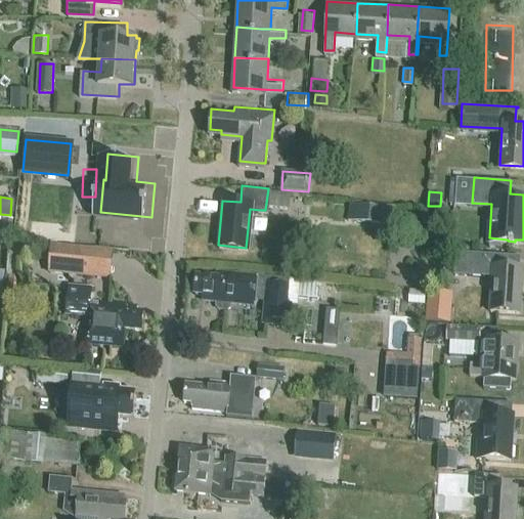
[(388,224),(390,208),(369,205),(367,221),(388,224)]
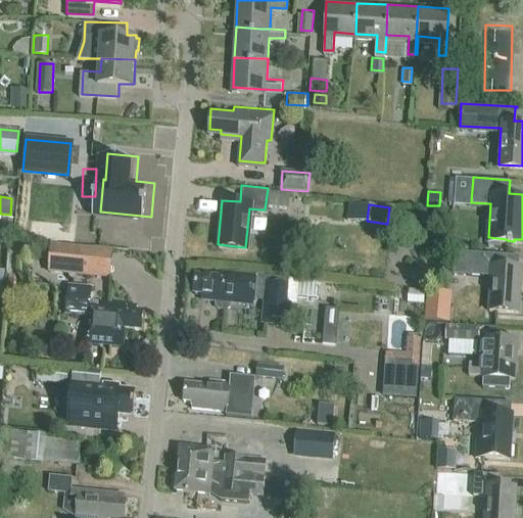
[(13,216),(2,215),(0,232),(12,233),(13,216)]
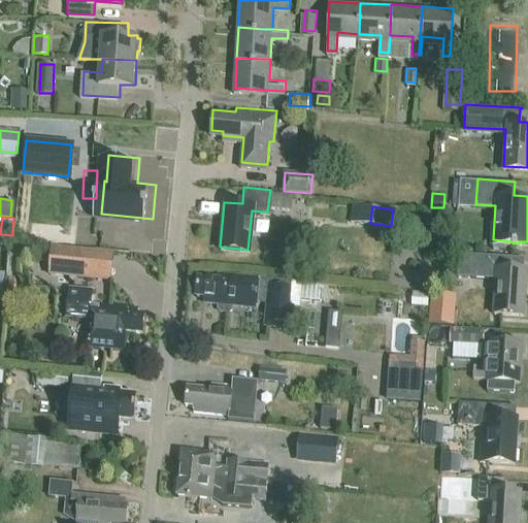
[(51,244),(48,269),(91,273),(93,249),(51,244)]
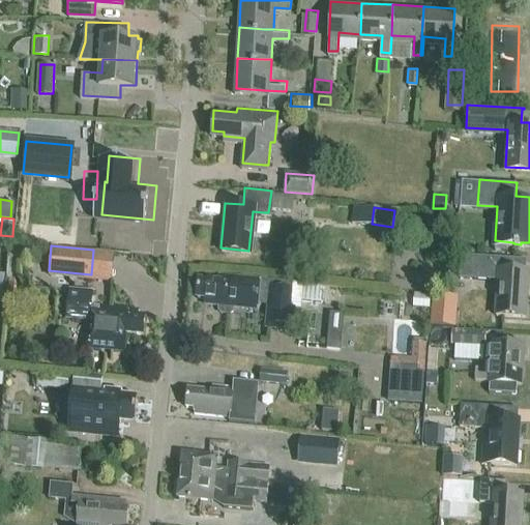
[(460,253),(459,276),(487,278),(499,278),(497,313),(525,314),(527,268),(508,267),(509,255),(488,254),(460,253)]
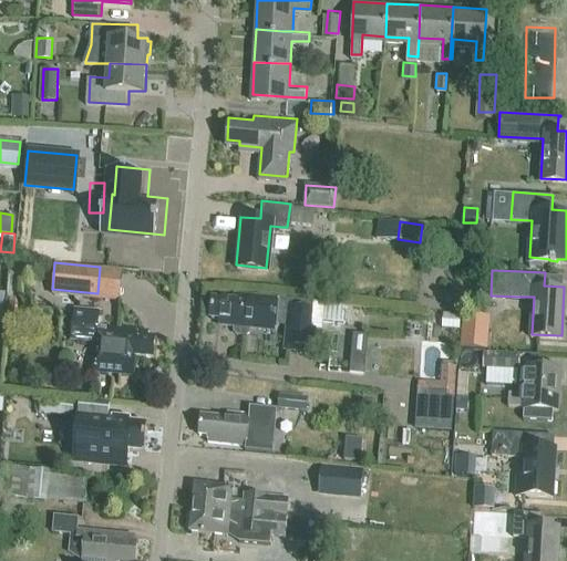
[(272,313),(271,321),(288,323),(286,347),(312,350),(315,325),(310,324),(311,305),(286,302),(287,297),(274,295),(260,294),(237,292),(237,298),(212,295),(210,315),(218,317),(218,322),(234,323),(233,328),(236,332),(245,332),(248,330),(249,325),(257,325),(258,312),(272,313)]
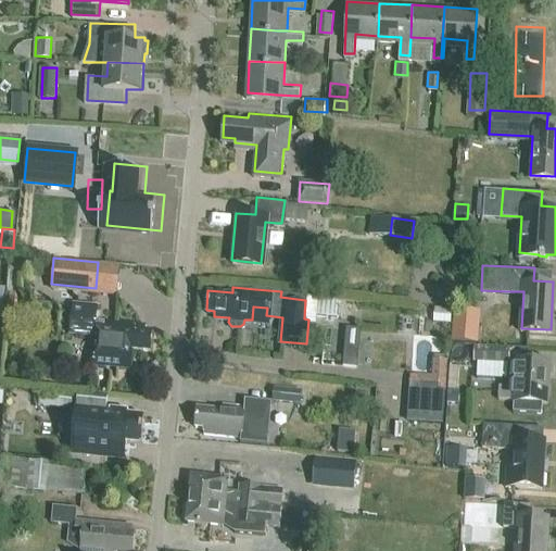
[(20,290),(9,289),(7,309),(17,310),(20,290)]
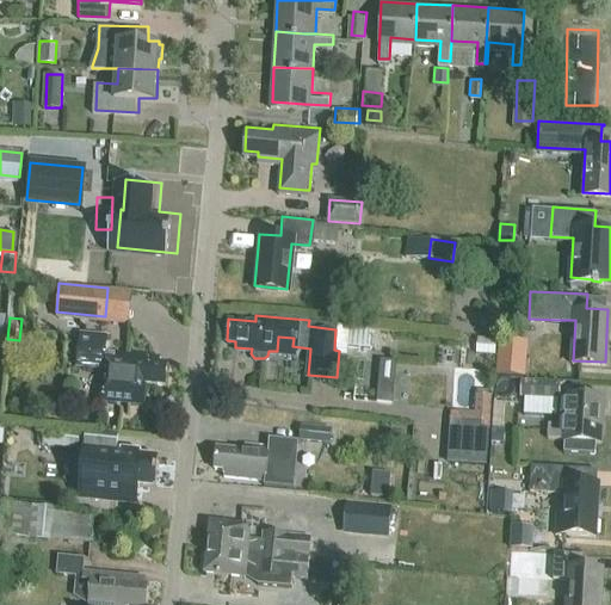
[(337,340),(371,341),(372,321),(337,320),(337,340)]
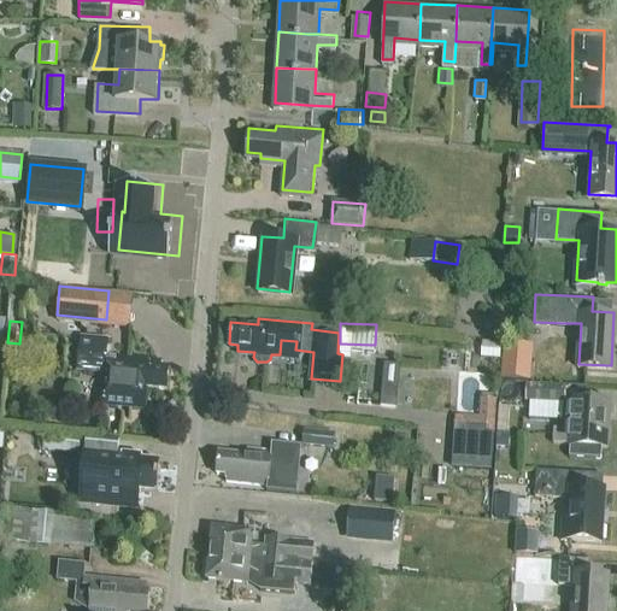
[(76,366),(100,369),(98,400),(142,404),(145,383),(164,386),(166,364),(159,363),(159,357),(105,352),(107,334),(78,332),(76,366)]
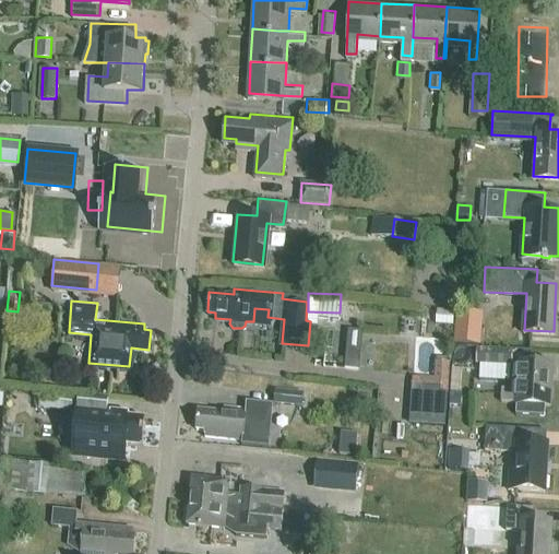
[(456,308),(453,340),(479,343),(483,310),(456,308)]
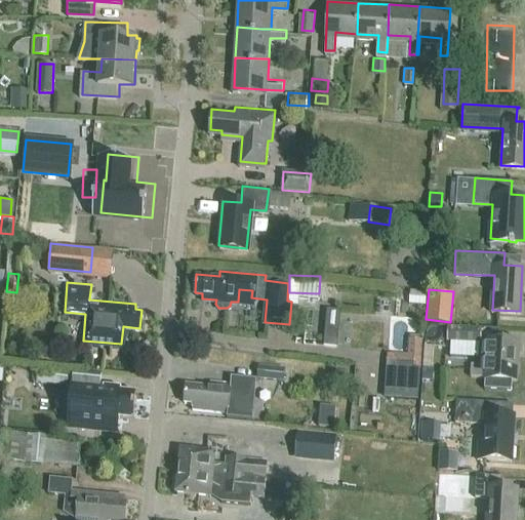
[(450,338),(449,352),(478,354),(479,341),(480,341),(481,325),(447,322),(446,337),(450,338)]
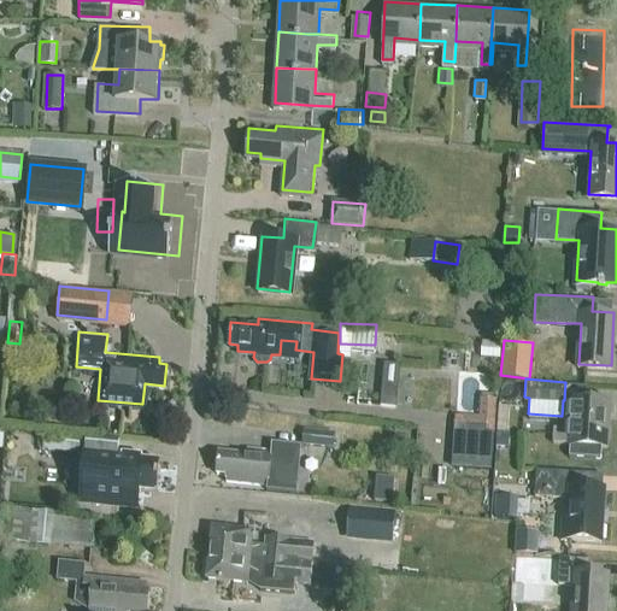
[(382,381),(381,401),(397,404),(398,382),(382,381)]
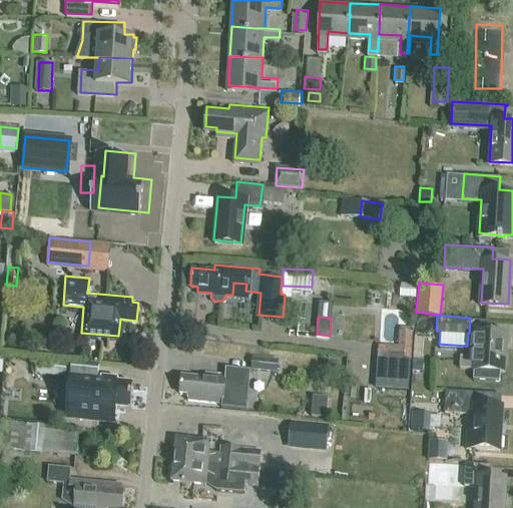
[(385,343),(384,356),(411,358),(413,329),(399,328),(398,344),(385,343)]
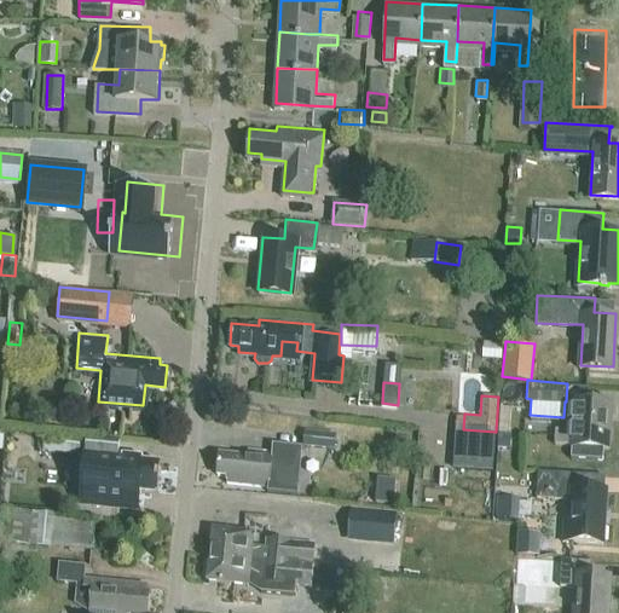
[(572,441),(572,444),(608,446),(611,400),(574,399),(573,428),(556,428),(556,440),(572,441)]
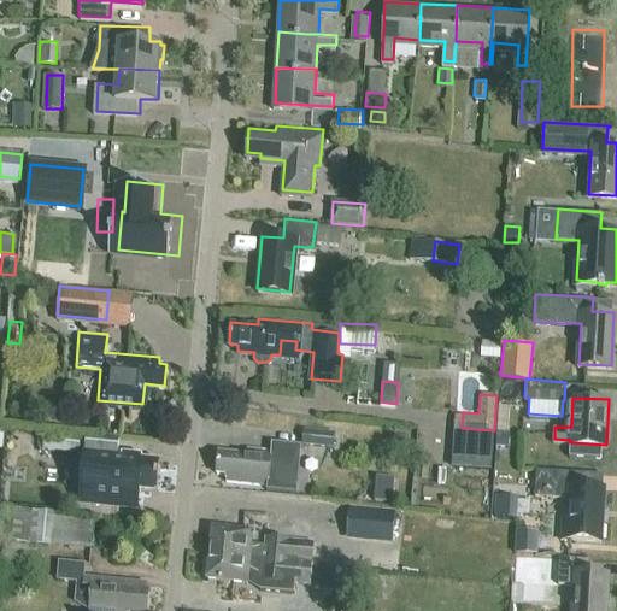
[(75,406),(47,404),(46,422),(72,426),(75,406)]
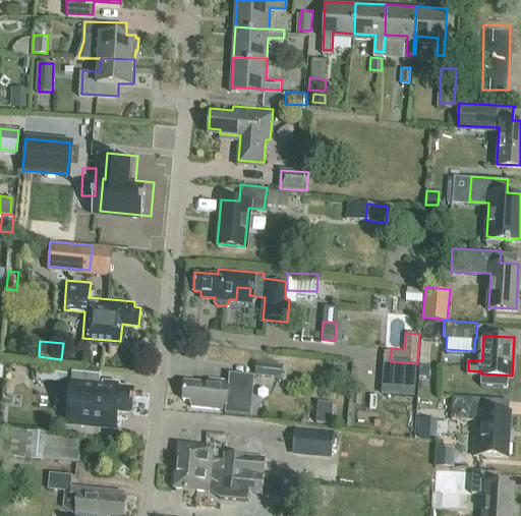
[(80,363),(101,365),(102,355),(81,353),(80,363)]
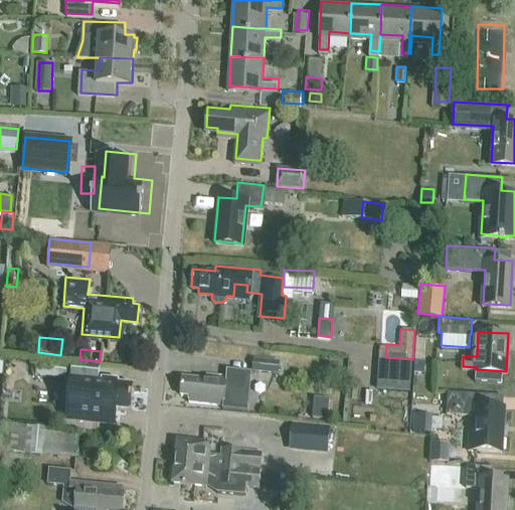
[(255,355),(254,367),(279,370),(280,358),(255,355)]
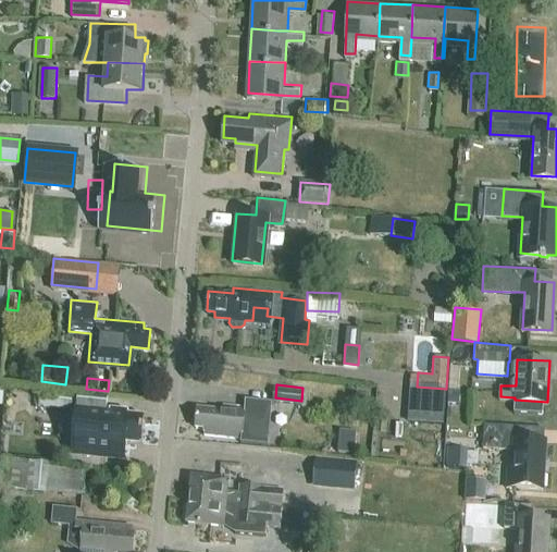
[(107,393),(78,390),(39,385),(37,403),(75,407),(71,450),(123,455),(124,440),(140,441),(143,415),(127,413),(127,409),(108,407),(108,409),(106,409),(107,393)]
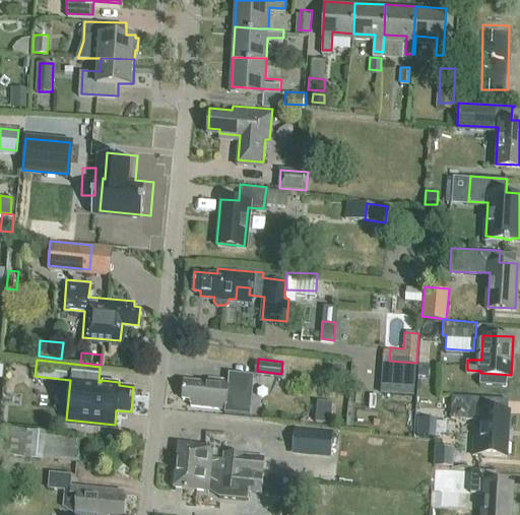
[(418,362),(417,374),(428,374),(429,363),(418,362)]
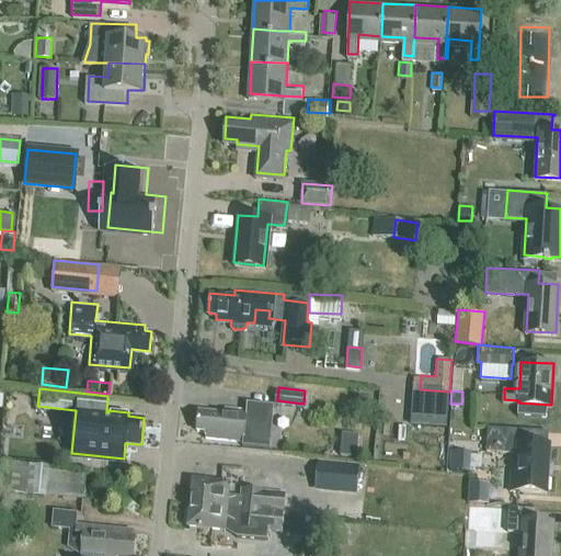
[(199,408),(197,428),(206,429),(205,434),(243,439),(243,441),(242,441),(242,442),(270,445),(274,401),(247,399),(247,400),(252,400),(251,409),(247,408),(247,407),(224,405),(224,410),(199,408)]
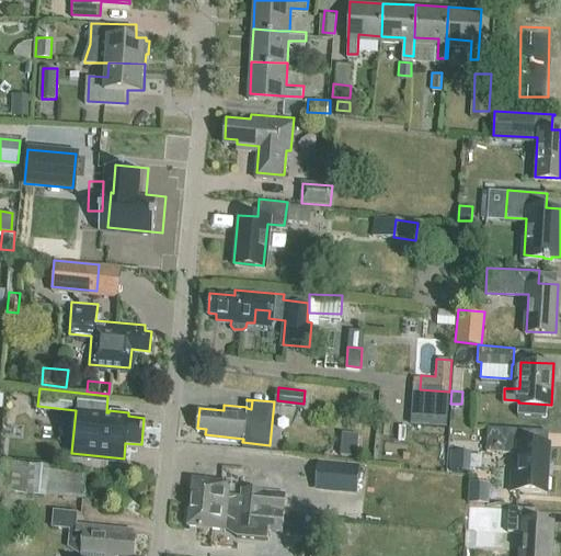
[(546,489),(549,442),(527,440),(528,427),(488,424),(487,449),(517,451),(516,468),(511,468),(510,487),(546,489)]
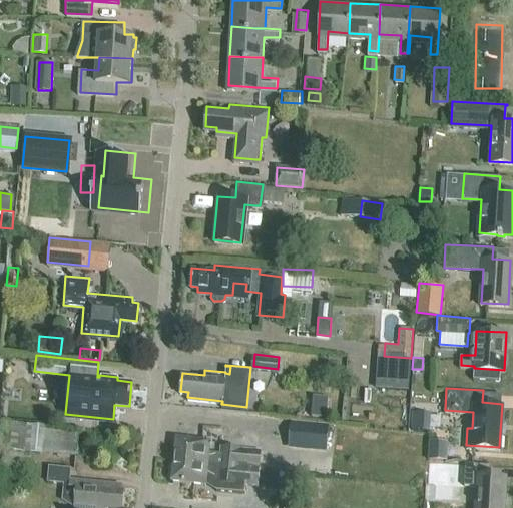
[(431,411),(412,410),(411,427),(430,429),(431,411)]
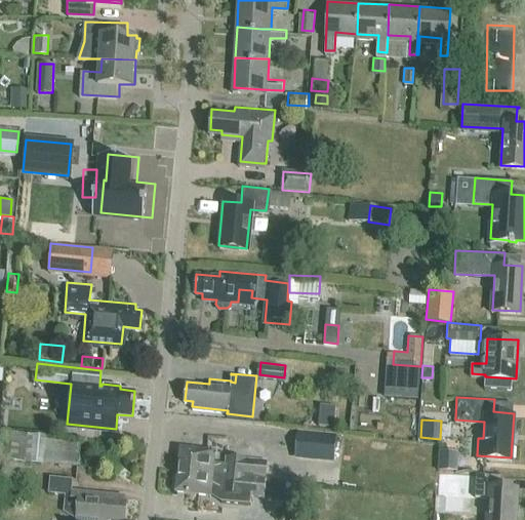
[(297,429),(295,456),(333,460),(336,432),(297,429)]
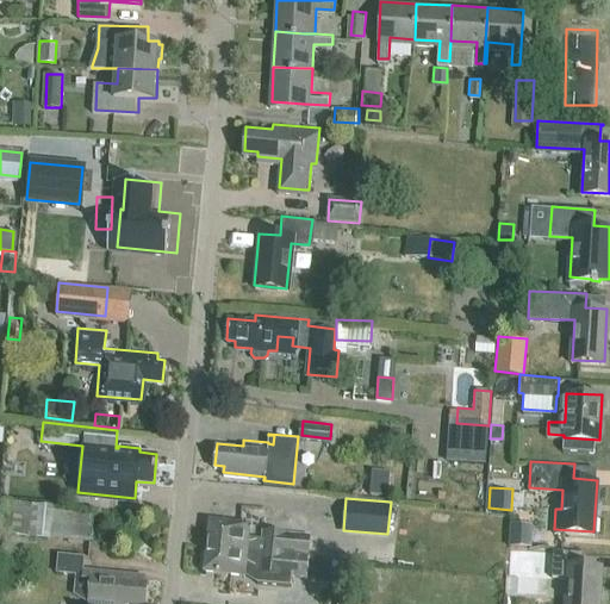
[(31,503),(6,500),(4,533),(29,535),(31,503)]
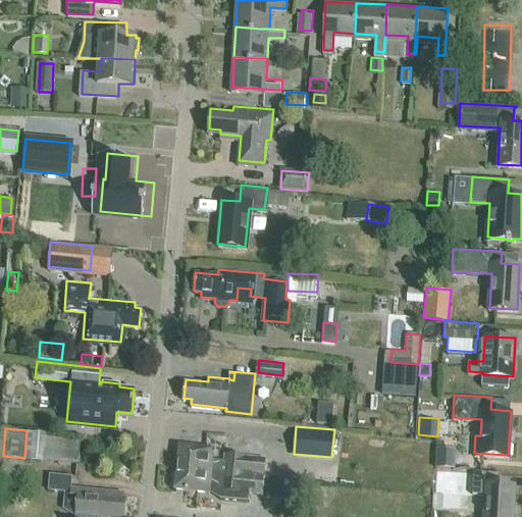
[(27,430),(24,458),(43,459),(45,431),(27,430)]
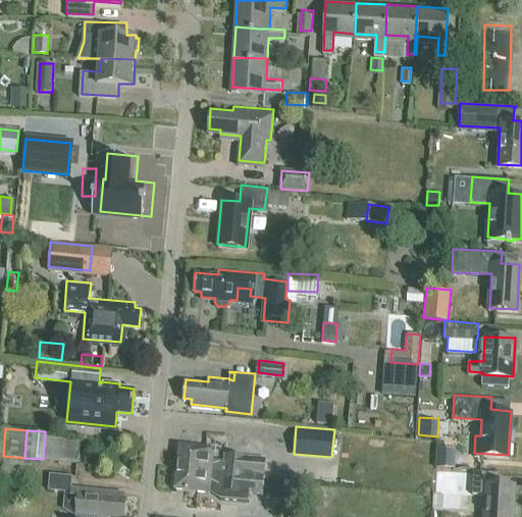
[(76,441),(48,440),(47,454),(76,455),(76,441)]
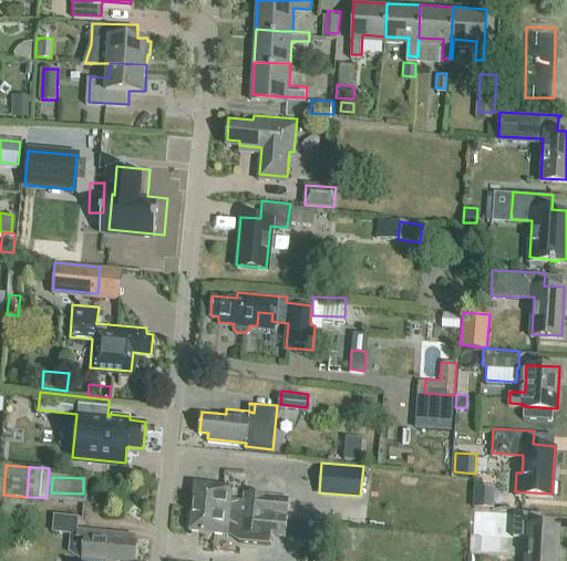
[(194,481),(191,506),(228,510),(263,513),(285,516),(285,515),(286,497),(265,495),(265,492),(243,490),(243,498),(230,497),(232,486),(194,481)]
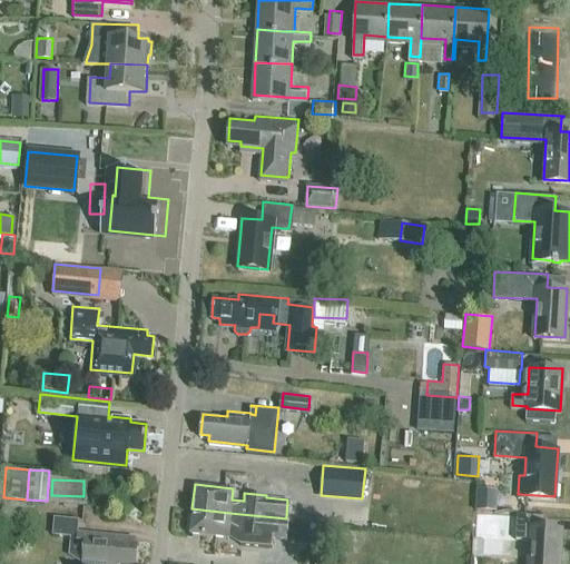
[(498,488),(477,486),(474,508),(497,510),(498,488)]
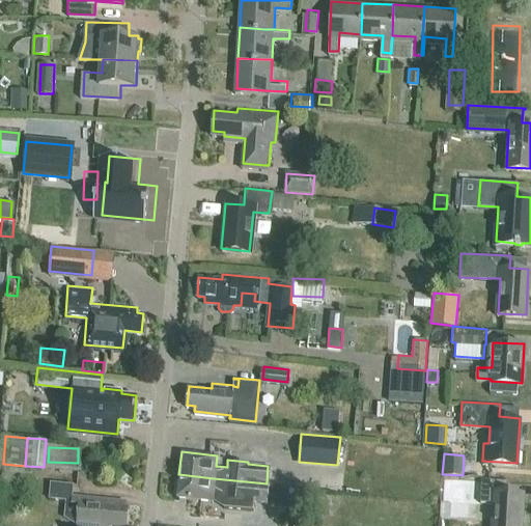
[(267,482),(267,483),(246,481),(214,478),(178,474),(176,496),(212,500),(213,491),(225,492),(223,505),(252,508),(253,501),(278,503),(280,483),(267,482)]
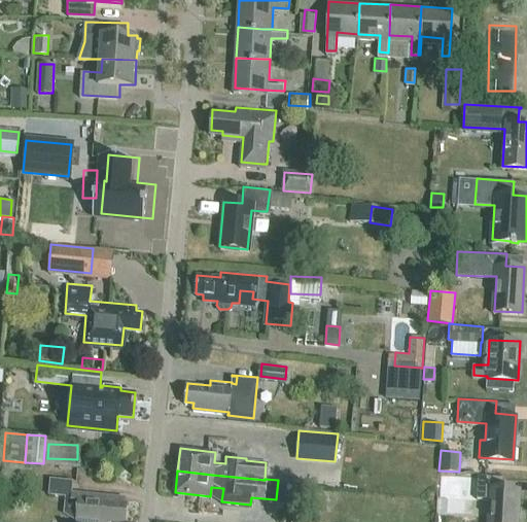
[(491,498),(489,521),(517,521),(520,487),(505,486),(506,475),(479,474),(478,497),(491,498)]
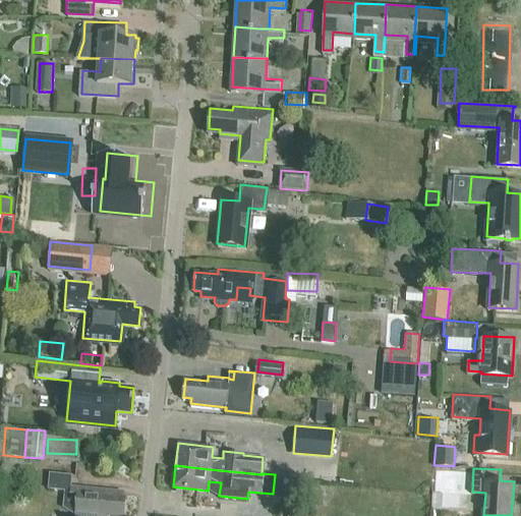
[(70,474),(50,471),(48,486),(64,489),(62,506),(75,507),(74,515),(104,515),(105,514),(122,515),(124,498),(118,497),(119,491),(69,485),(70,474)]
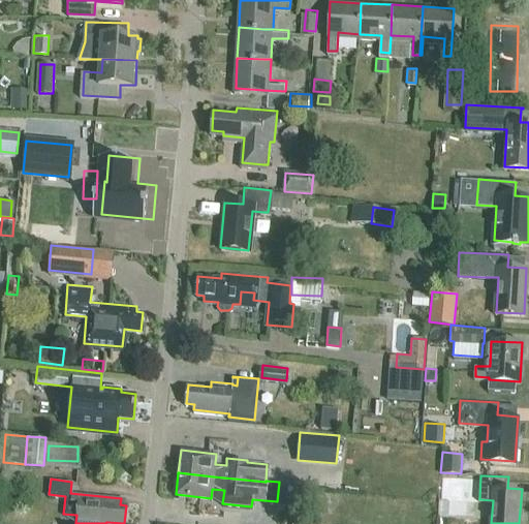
[(461,493),(446,492),(446,506),(461,506),(461,493)]
